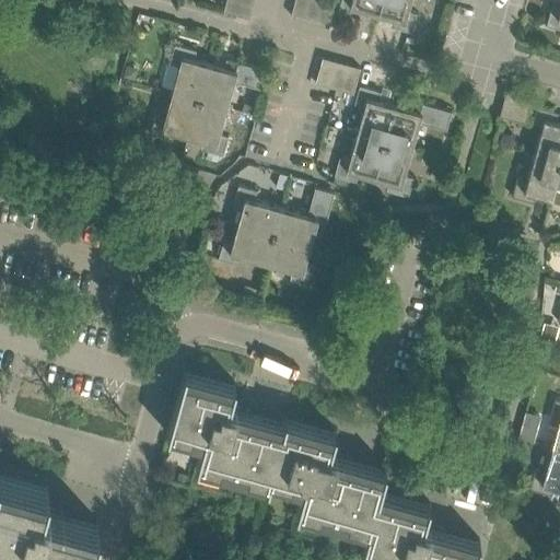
[(302,19),(307,0),(294,0),(290,15),(302,19)]
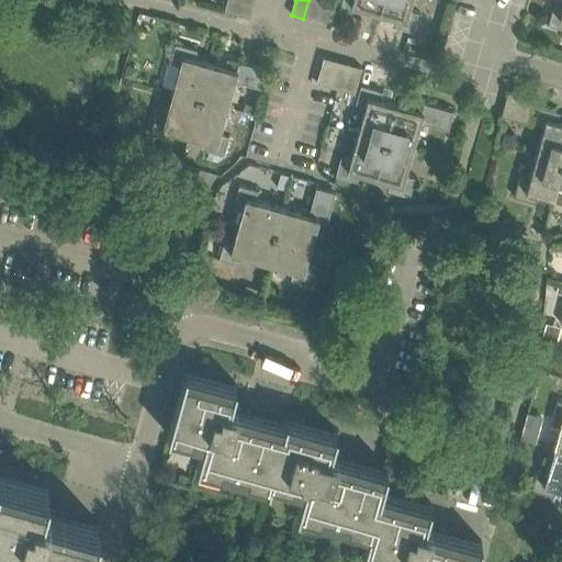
[(321,0),(308,0),(303,19),(315,22),(321,0)]
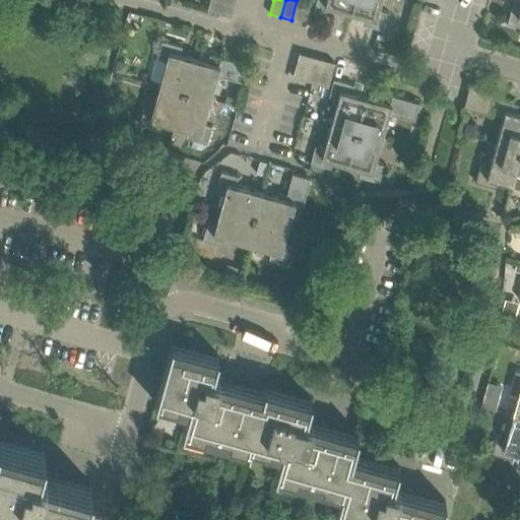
[(303,23),(310,1),(306,0),(297,0),(291,20),(303,23)]
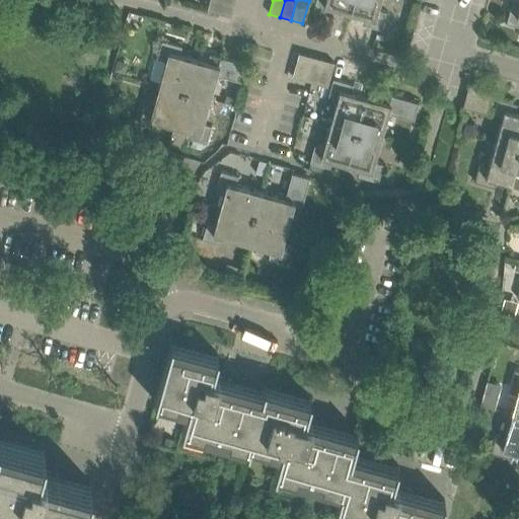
[(349,12),(351,0),(315,0),(312,10),(332,15),(335,8),(349,12)]
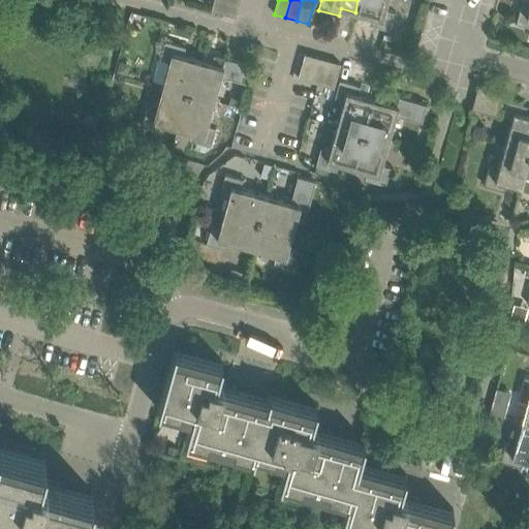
[(384,9),(386,0),(358,0),(355,12),(369,17),(367,23),(387,29),(392,11),(384,9)]
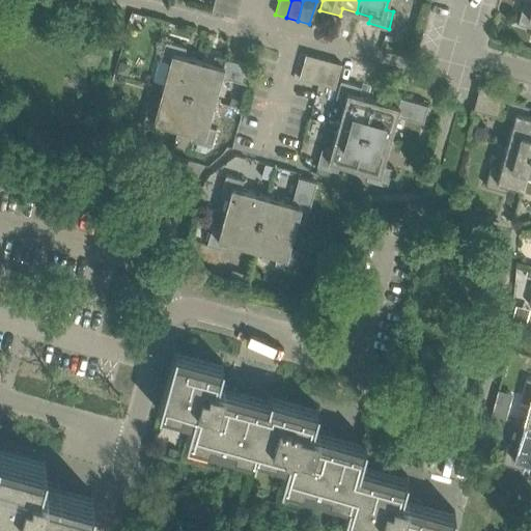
[(530,4),(524,3),(521,12),(518,24),(530,27),(530,4)]
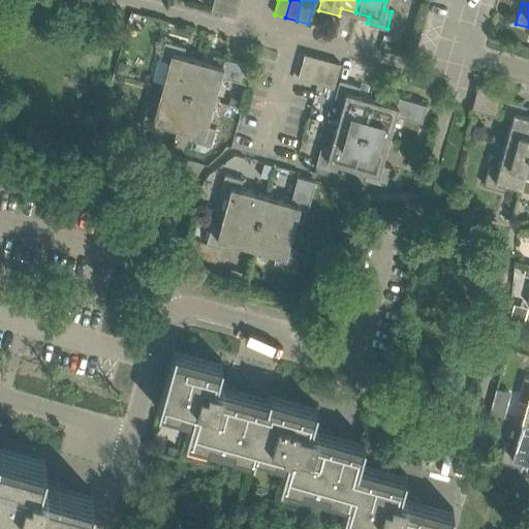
[(183,55),(185,48),(165,41),(160,59),(168,61),(161,86),(187,93),(197,59),(183,55)]
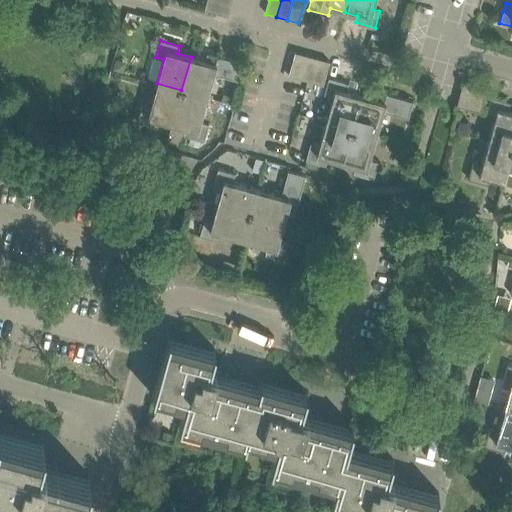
[(300,77),(306,55),(295,52),(289,74),(300,77)]
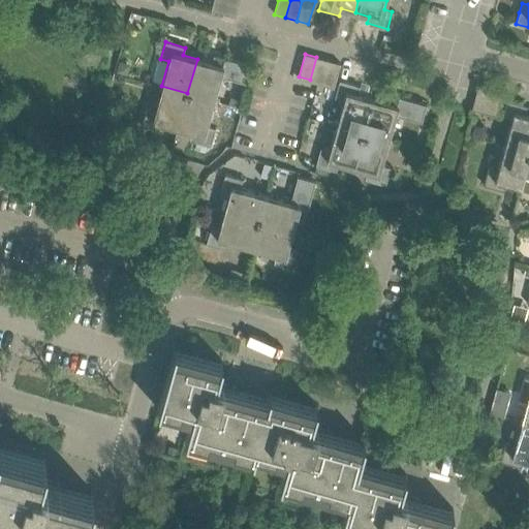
[(245,83),(250,65),(213,55),(211,63),(197,59),(187,93),(214,100),(221,75),(245,83)]
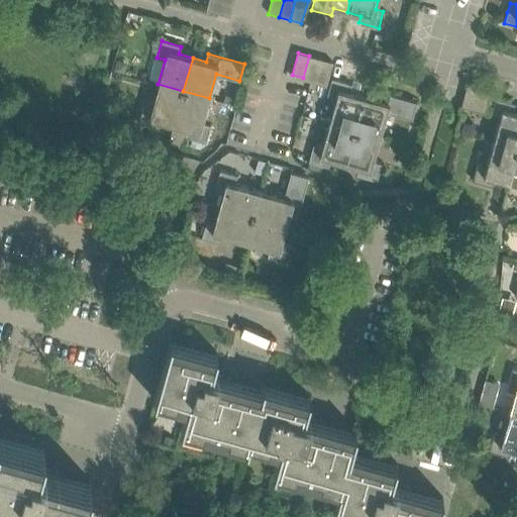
[(320,59),(312,57),(309,56),(303,78),(314,81),(320,59)]
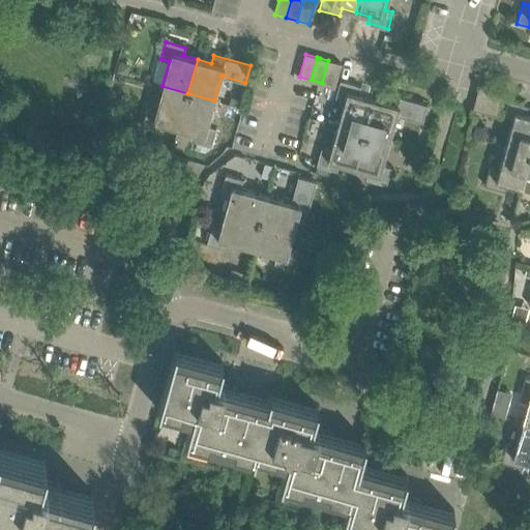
[(333,86),(340,63),(328,60),(322,83),(333,86)]
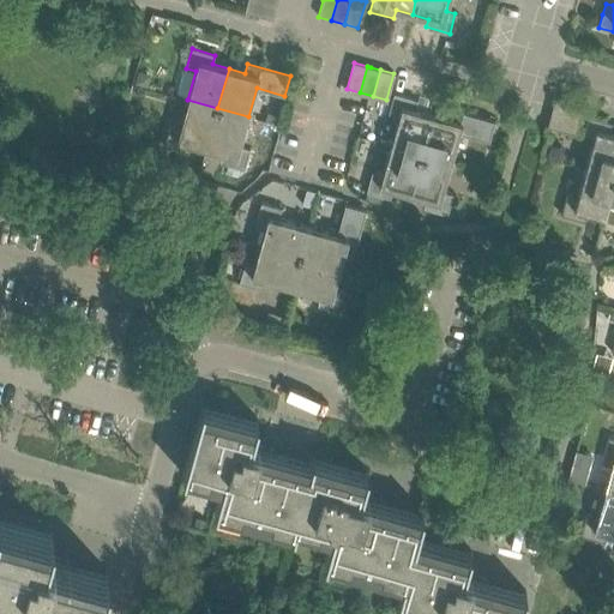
[(139,71),(134,83),(148,86),(151,74),(139,71)]
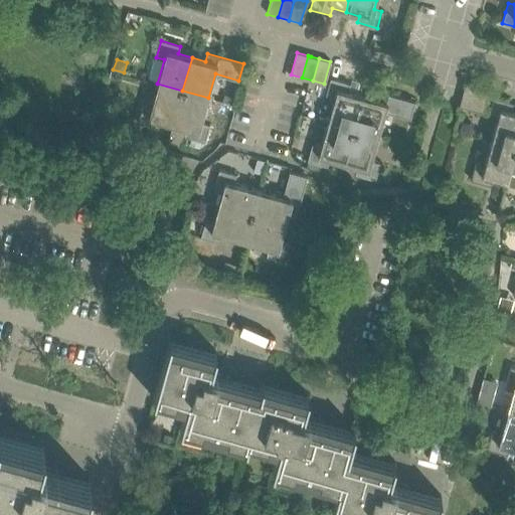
[(347,91),(349,83),(330,77),(325,95),(333,97),(326,122),(352,129),(361,95),(347,91)]
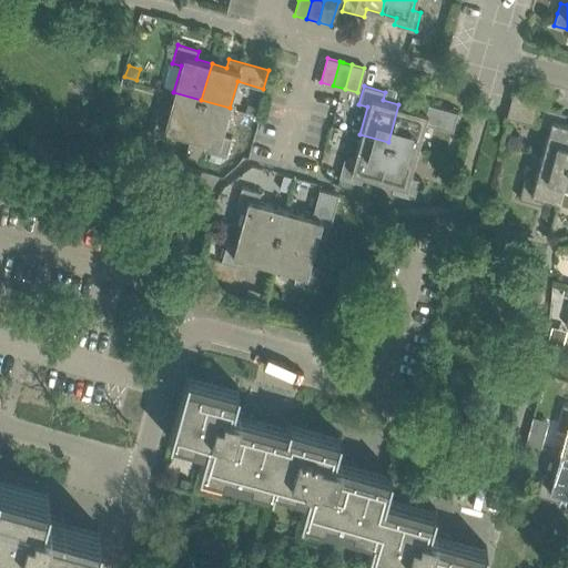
[(191,138),(201,100),(173,92),(165,120),(156,118),(152,134),(173,141),(175,133),(191,138)]
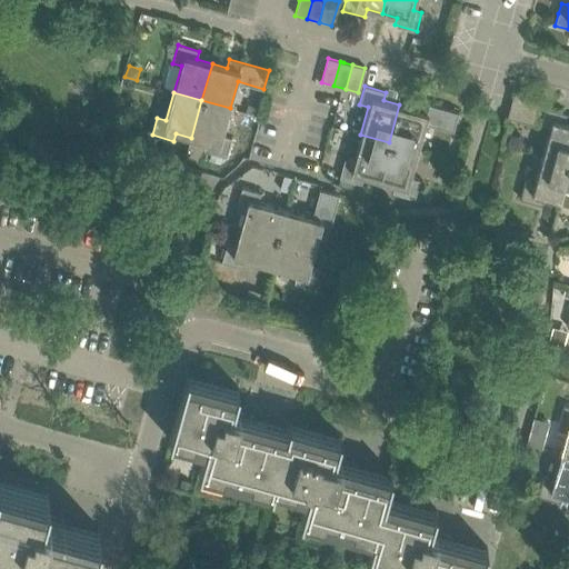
[(222,136),(230,108),(201,100),(191,138),(206,142),(205,149),(211,151),(221,155),(226,156),(231,138),(222,136)]
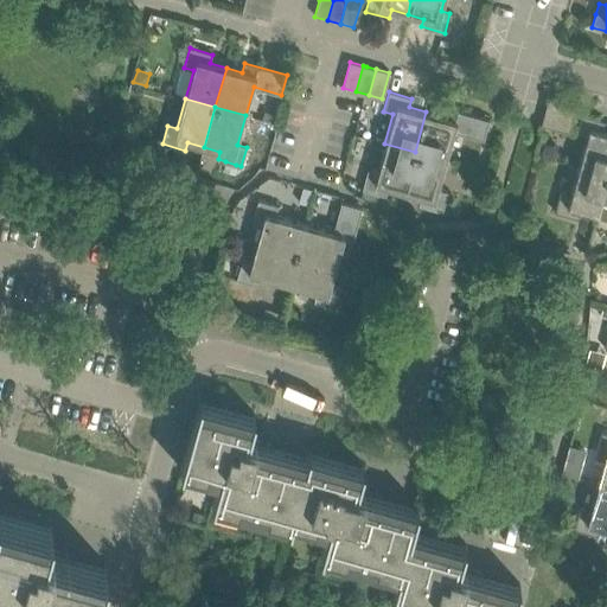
[(489,120),(468,114),(445,107),(442,116),(426,112),(415,152),(446,160),(454,132),(483,139),(489,120)]
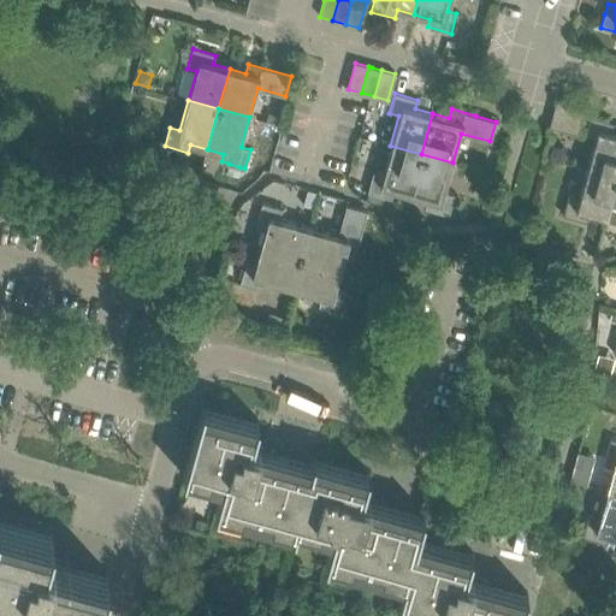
[(265,122),(277,125),(279,117),(267,113),(265,122)]
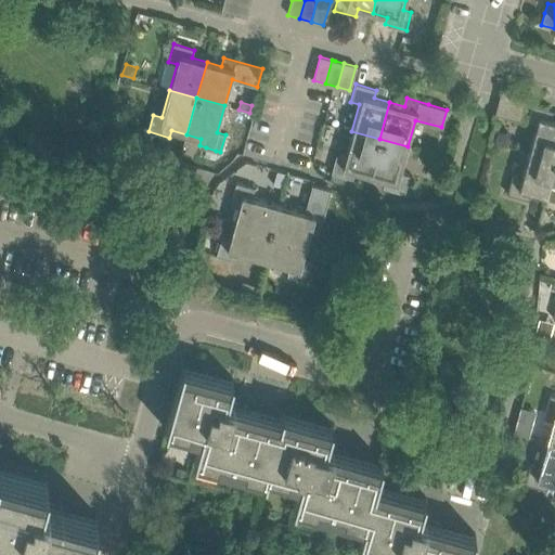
[(554,120),(552,119),(554,112),(532,105),(527,123),(537,126),(529,152),(542,155),(554,158),(554,120)]
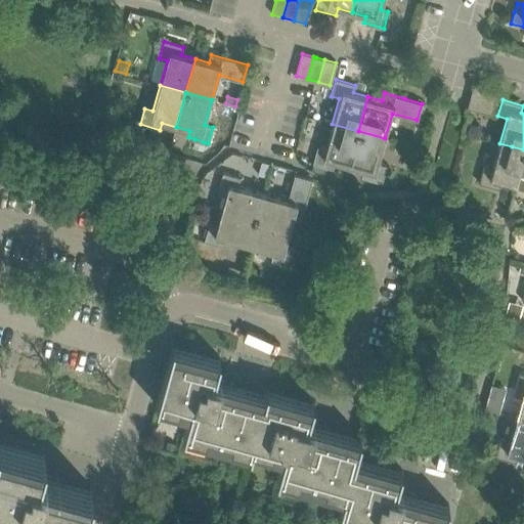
[(349,166),(358,131),(332,124),(325,148),(317,146),(310,171),(324,174),(326,168),(333,170),(335,162),(349,166)]
